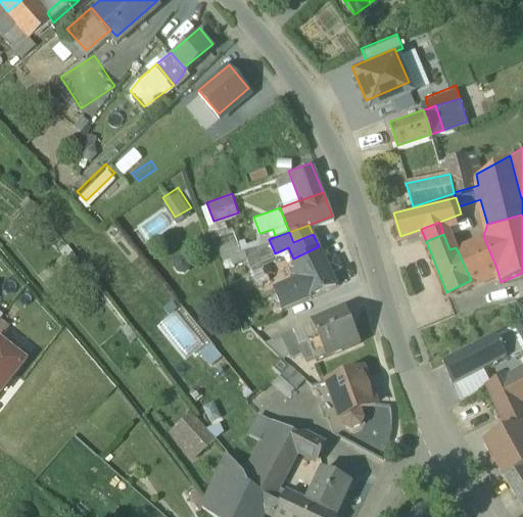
[(483,236),(456,247),(471,280),(496,268),(483,236)]
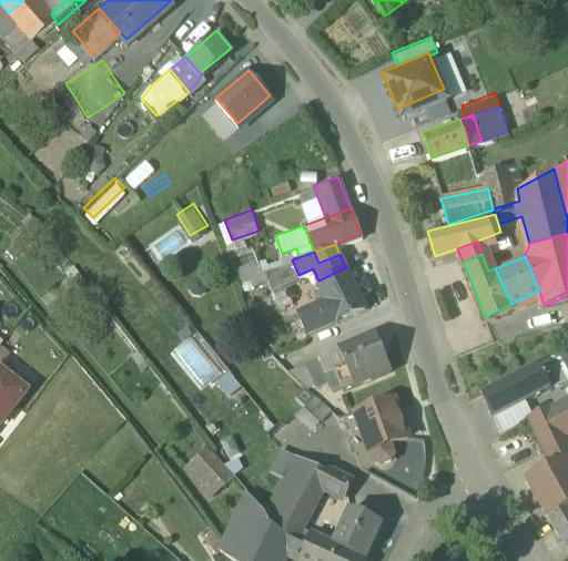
[(292,259),(276,265),(265,267),(274,289),(298,275),(292,259)]
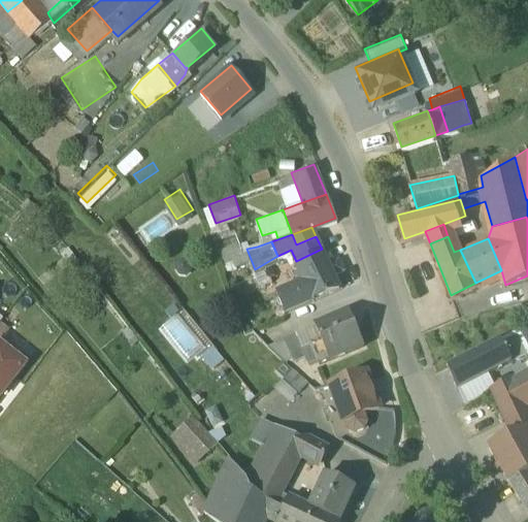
[(322,249),(296,261),(303,276),(312,295),(338,284),(332,270),(327,260),(322,249)]
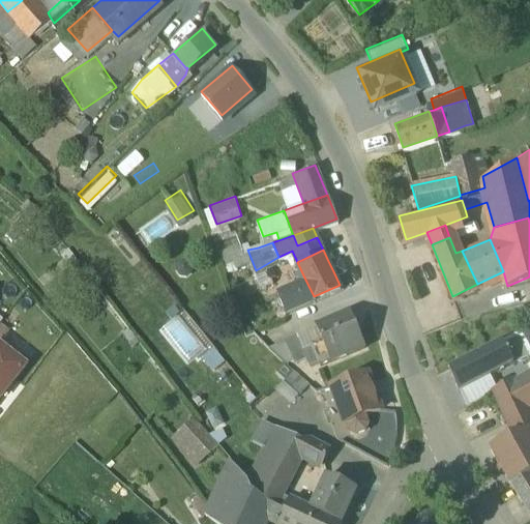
[(340,256),(328,261),(333,271),(345,266),(340,256)]
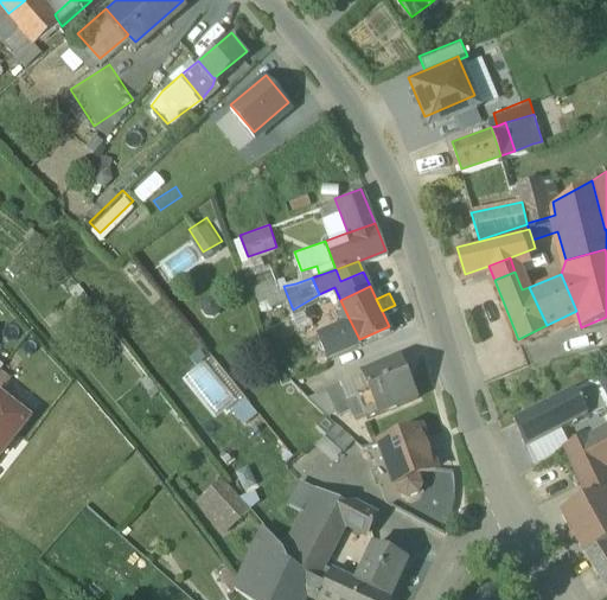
[(349,318),(318,331),(327,353),(359,339),(349,318)]
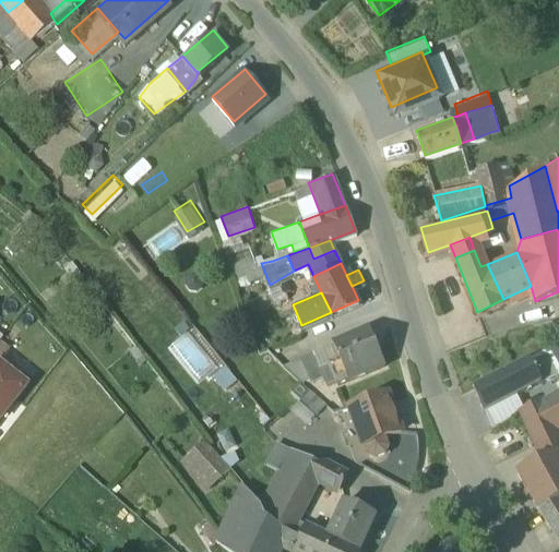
[(365,327),(333,339),(340,355),(329,359),(337,380),(348,374),(348,375),(382,361),(368,325),(365,327)]
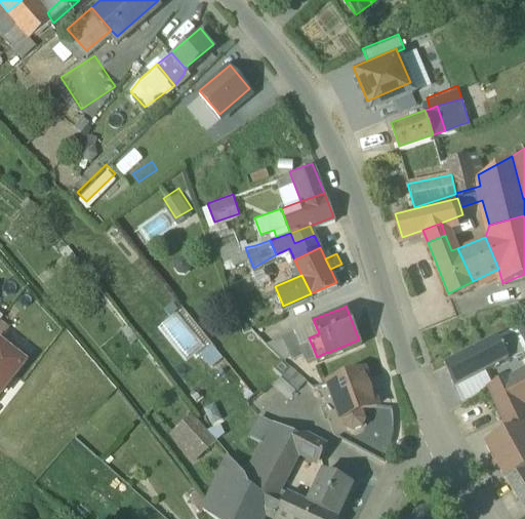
[(309,337),(319,333),(313,319),(270,338),(288,356),(303,350),(307,360),(317,357),(309,337)]
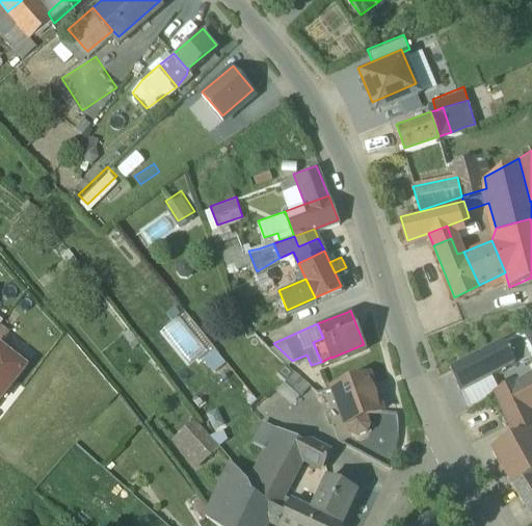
[(531,325),(519,333),(528,351),(531,349),(531,325)]
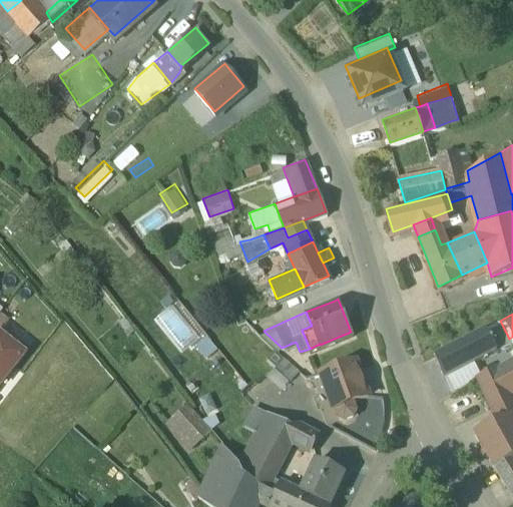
[(500,321),(486,328),(496,346),(509,339),(500,321)]
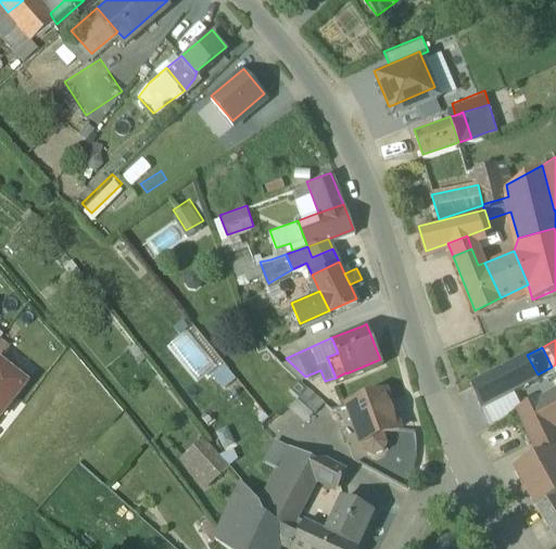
[(0,410),(27,374),(0,354),(0,410)]
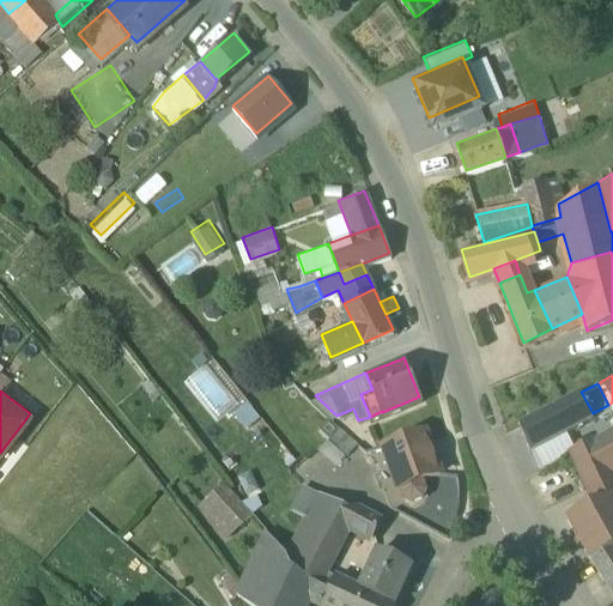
[(581,392),(551,407),(548,403),(517,418),(529,446),(593,413),(581,392)]
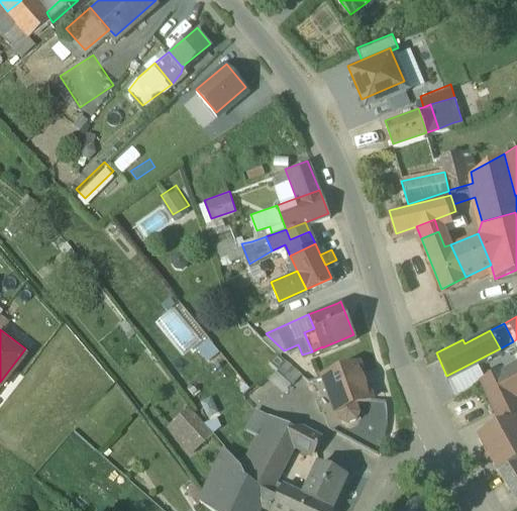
[(300,370),(264,336),(253,347),(276,369),(277,368),(291,380),(300,370)]
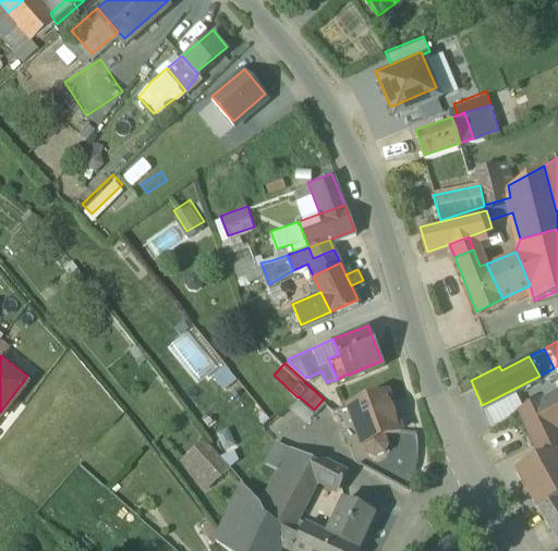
[(557,383),(517,406),(532,438),(545,429),(557,423),(557,383)]
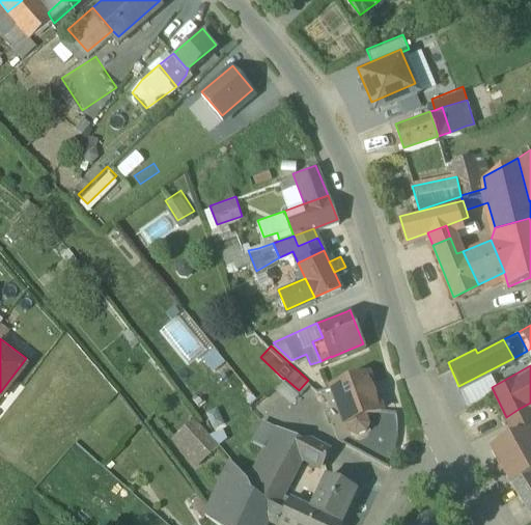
[(367,371),(333,384),(345,418),(380,406),(367,371)]
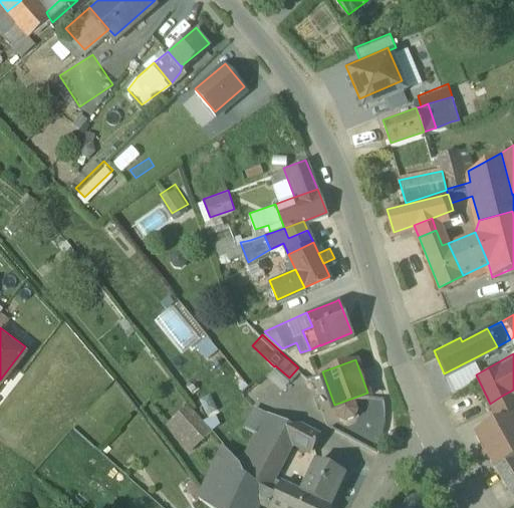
[(220,408),(213,392),(199,398),(206,414),(220,408)]
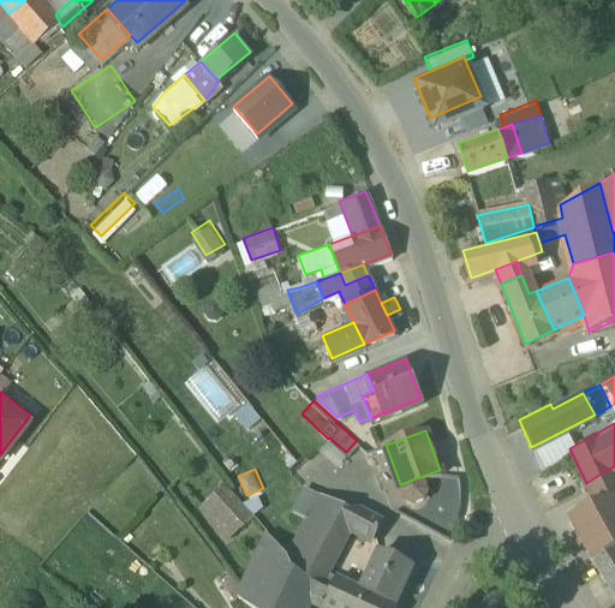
[(601,474),(586,483),(595,500),(611,493),(601,474)]
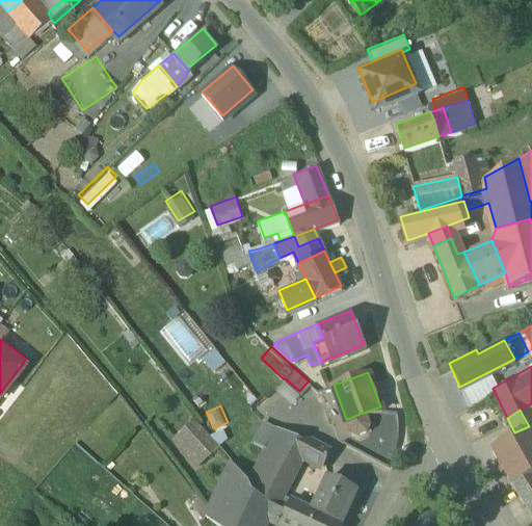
[(173,436),(197,464),(218,445),(194,417),(173,436)]
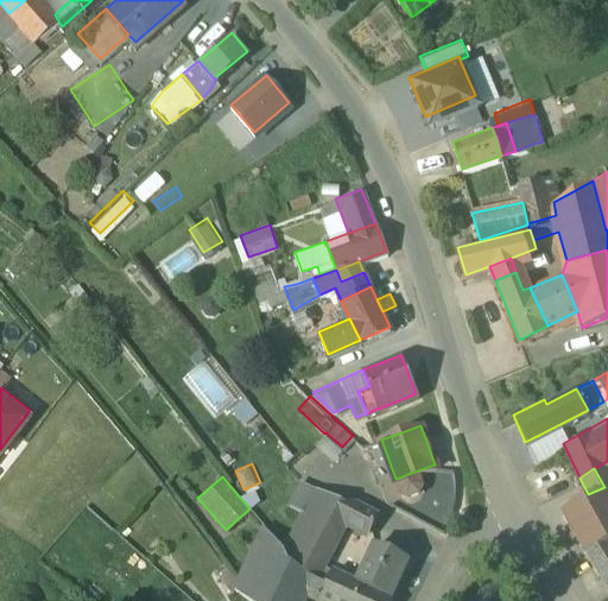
[(302,479),(289,503),(304,511),(316,487),(302,479)]
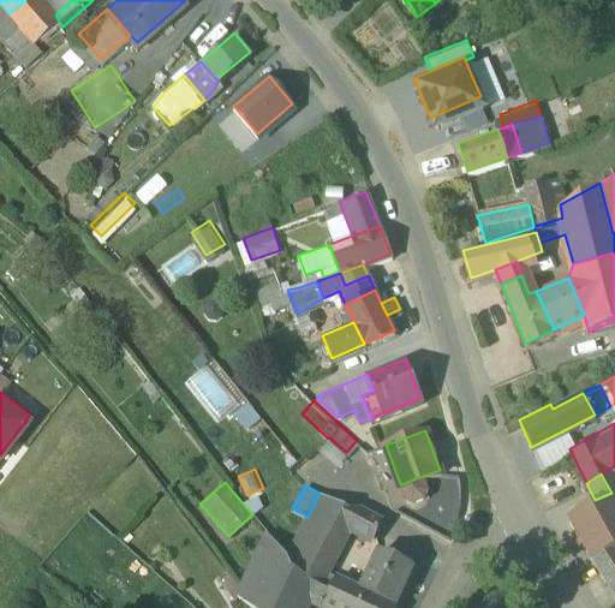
[(320,493),(308,517),(321,523),(335,498),(322,490),(320,493)]
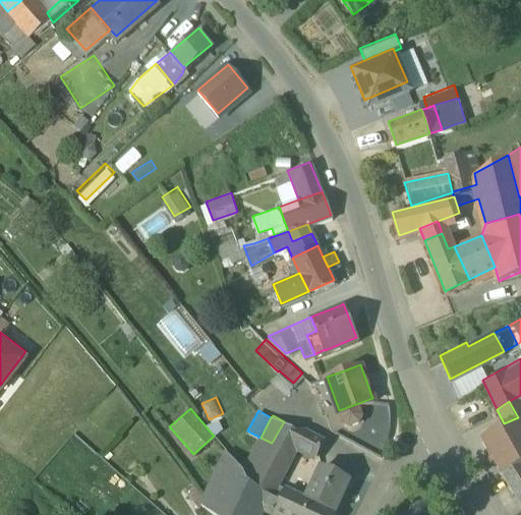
[(504,424),(481,436),(502,469),(520,460),(520,422),(518,417),(504,423),(504,424)]
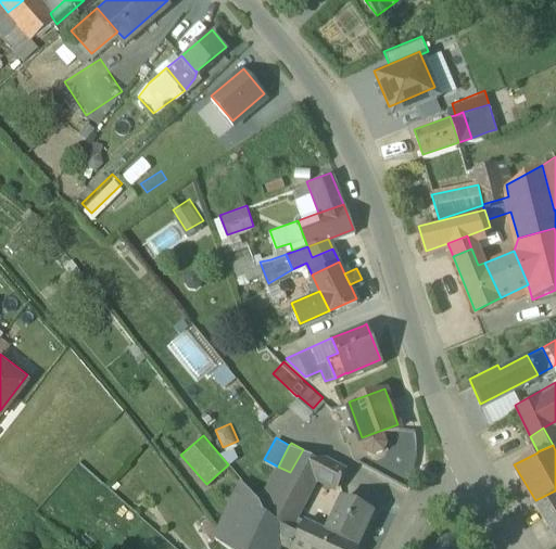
[(303,449),(290,472),(311,483),(316,472),(323,459),(303,449)]
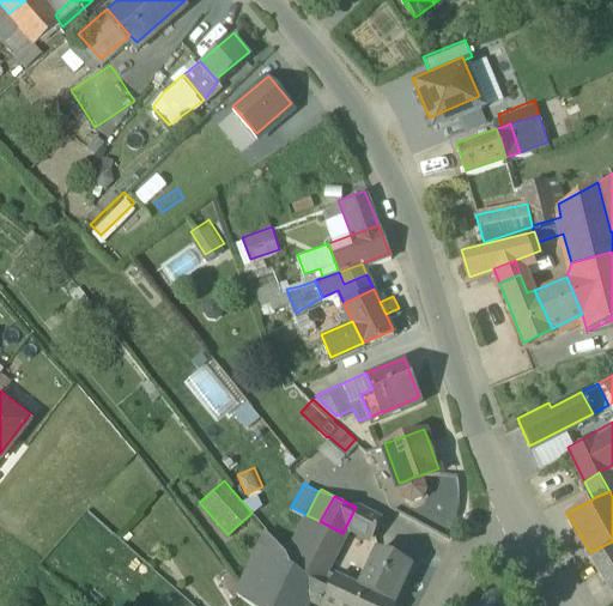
[(381,515),(358,503),(356,507),(349,521),(365,531),(374,528),(381,515)]
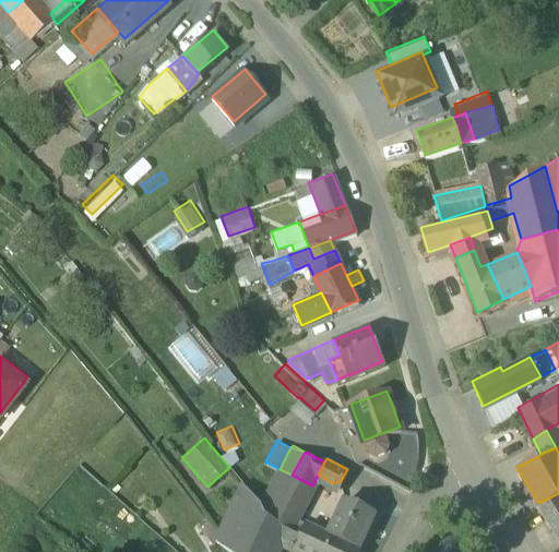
[(292,475),(280,469),(260,503),(263,512),(289,527),(290,528),(296,516),(312,486),(292,475)]
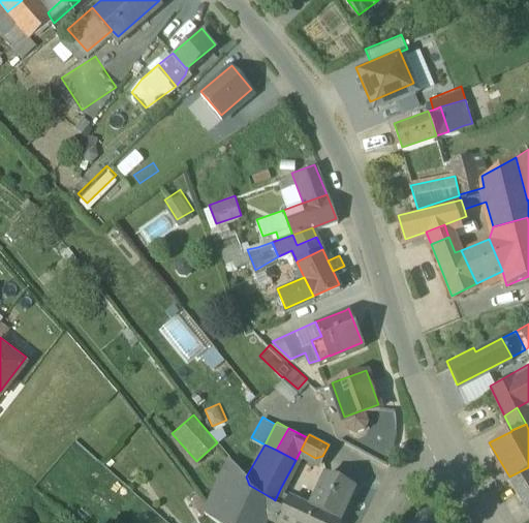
[(207,504),(224,522),(231,522),(241,503),(249,485),(246,477),(229,456),(207,504)]
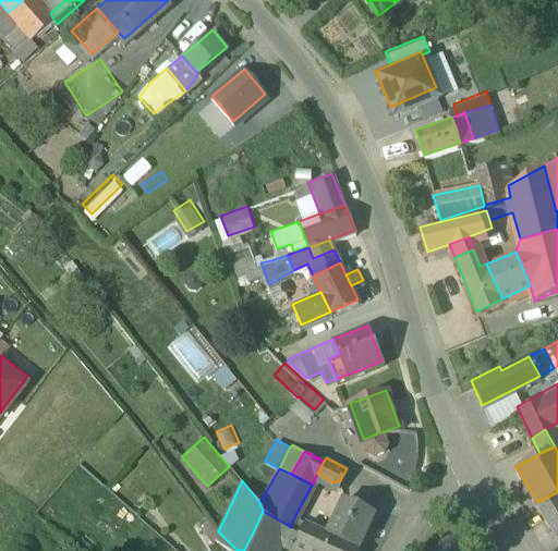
[(557,492),(537,502),(548,522),(557,515),(557,492)]
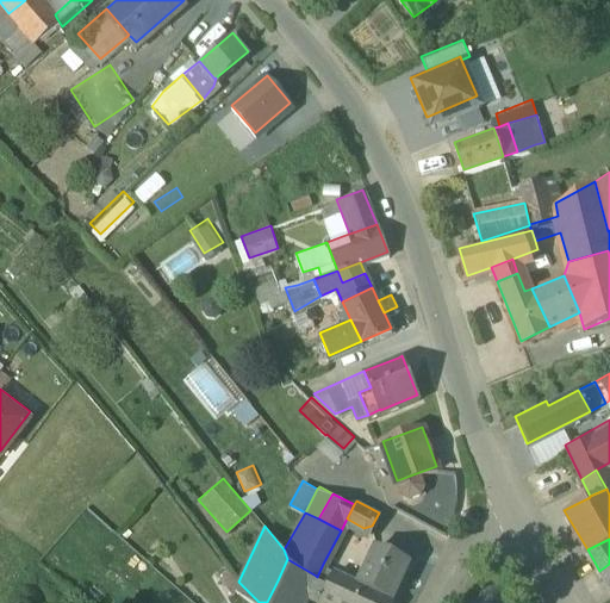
[(412,558),(375,544),(359,580),(392,597),(412,558)]
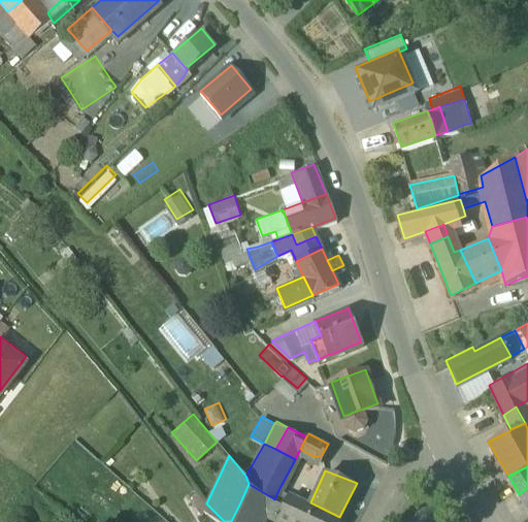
[(273,498),(249,484),(240,502),(264,515),(267,510),(273,498)]
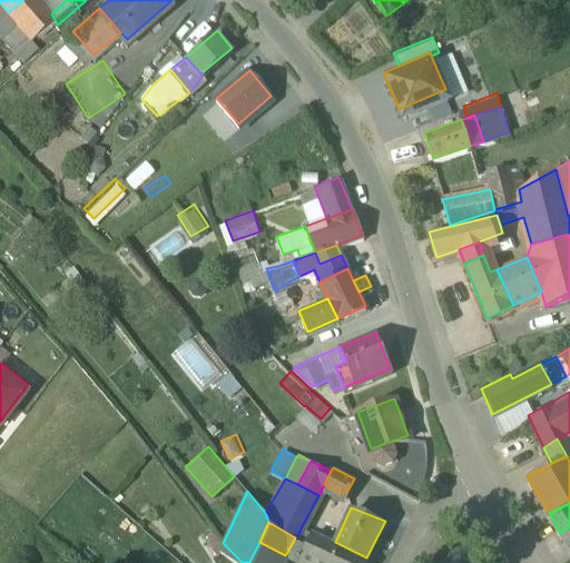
[(311,531),(302,526),(296,539),(305,544),(311,531)]
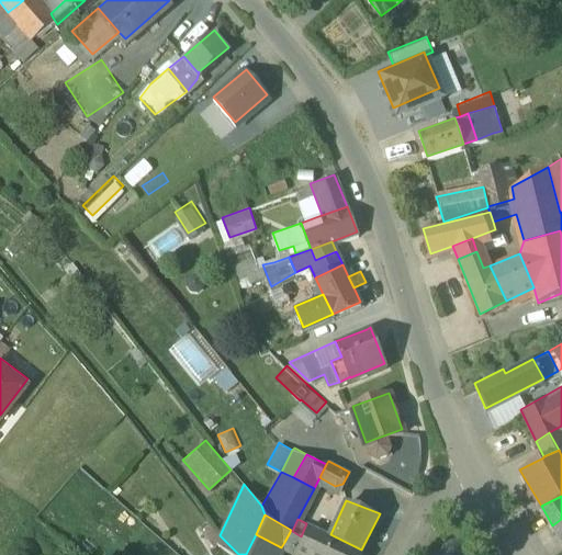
[(330,534),(306,523),(301,536),(296,547),(312,554),(359,554),(361,550),(330,534)]
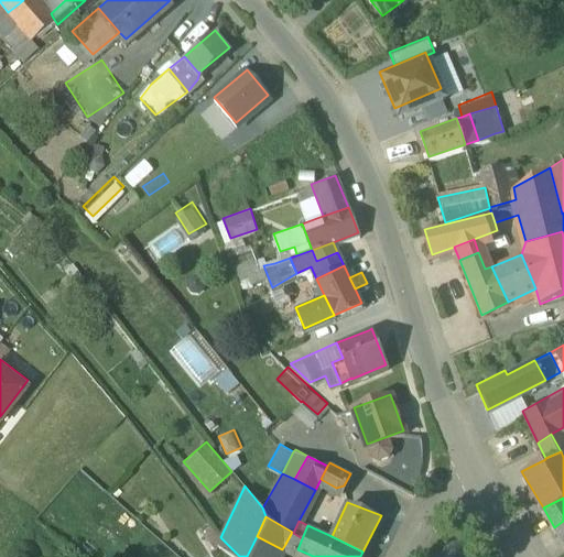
[(293,533),(292,532),(285,544),(297,549),(302,538),(293,533)]
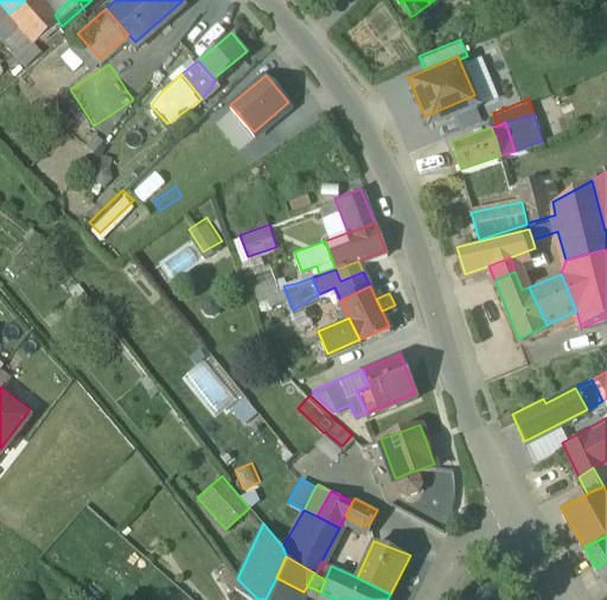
[(299,599),(304,592),(276,578),(266,599),(299,599)]
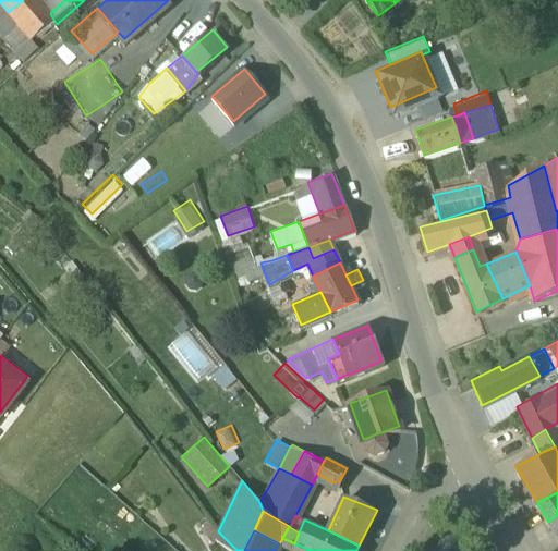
[(450,535),(448,536),(443,541),(441,541),(440,543),(436,550),(464,550),(465,547),(466,546),(465,543),(464,543),(460,538),(460,537),(459,536),(458,537),(451,536),(450,535)]
